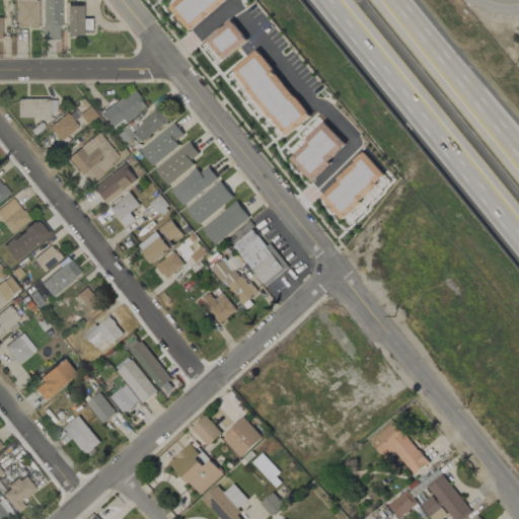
[(36,26),(36,0),(16,0),(16,26),(36,26)]
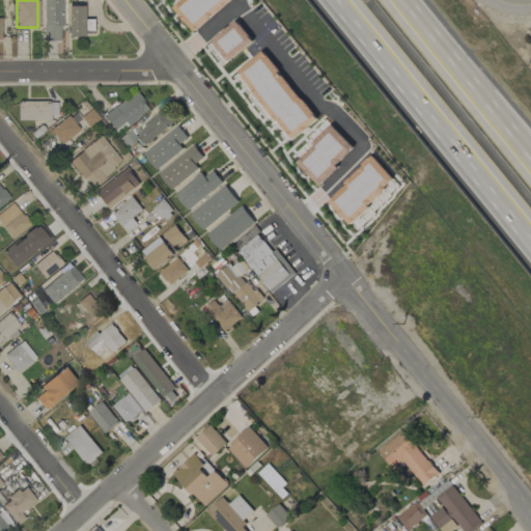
[(61,42),(61,0),(44,0),(43,40),(61,42)]
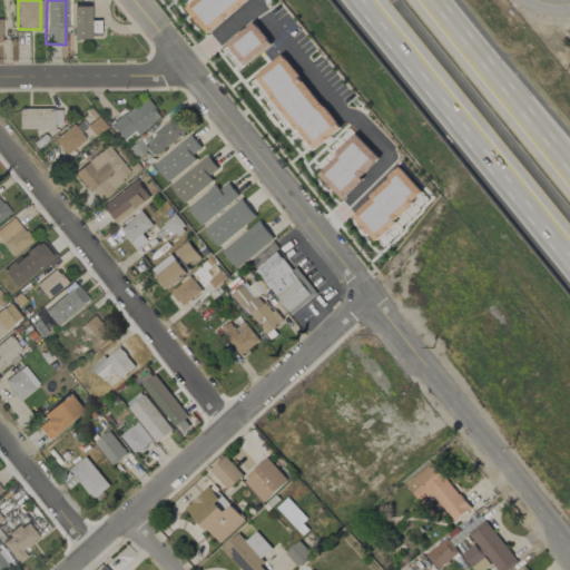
[(197,0),(187,9),(208,33),(246,0),(197,0)]
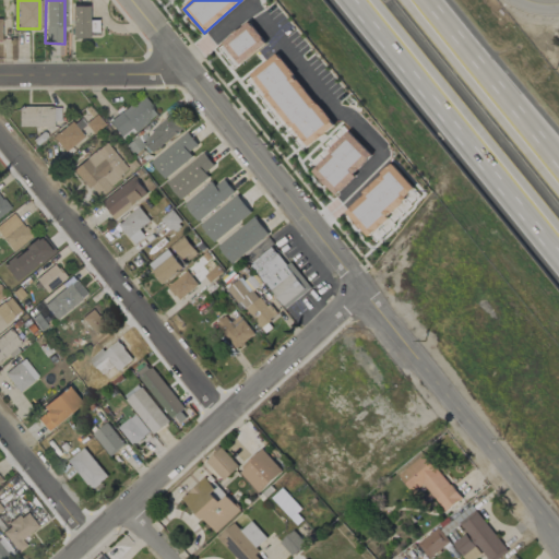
[(88,7),(71,7),(71,38),(88,38),(88,7)]
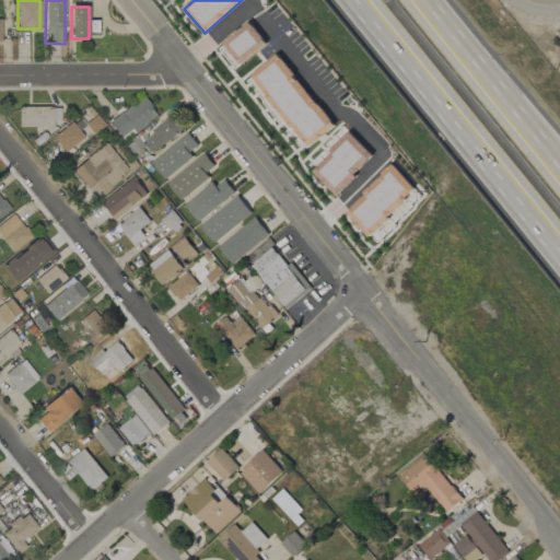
[(223,43),(241,63),(267,43),(248,22),(223,43)]
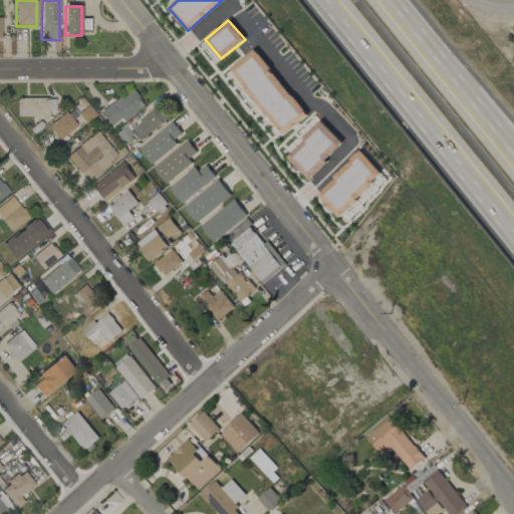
[(231,68),(254,49),(271,68),(269,69),(272,73),(273,72),(291,96),(292,95),(307,114),(284,135),(231,68)]
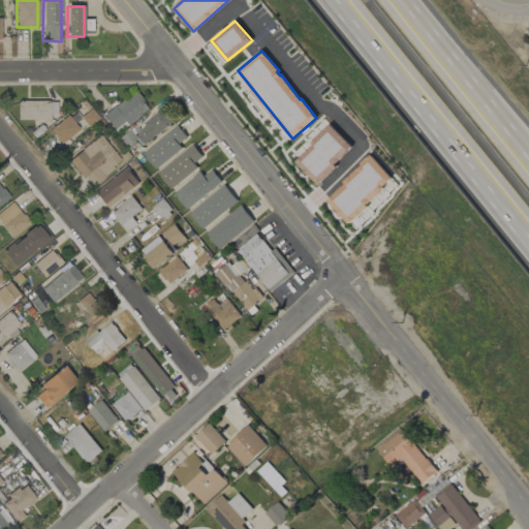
[(149,109),(135,91),(102,116),(116,133),(149,109)]
